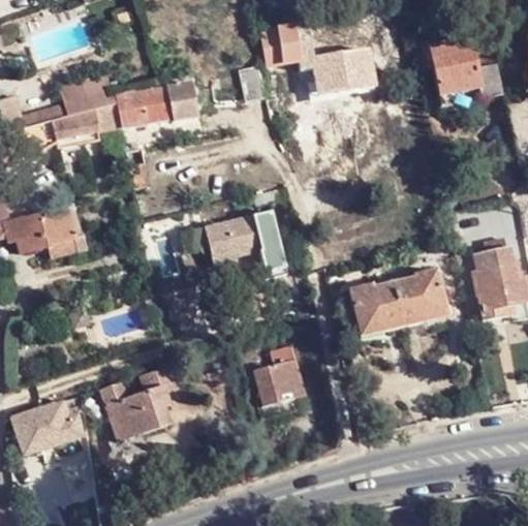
[(266,61),(299,56),(290,9),(271,12),(274,25),(258,28),(266,61)]
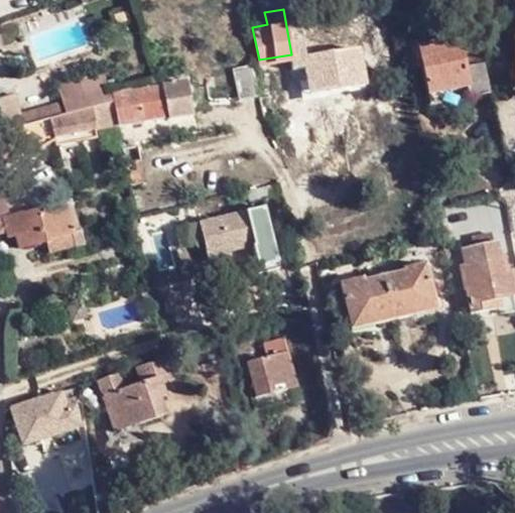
[(470,86),(466,65),(460,33),(437,37),(438,44),(420,48),(429,94),(468,87),(470,86)]
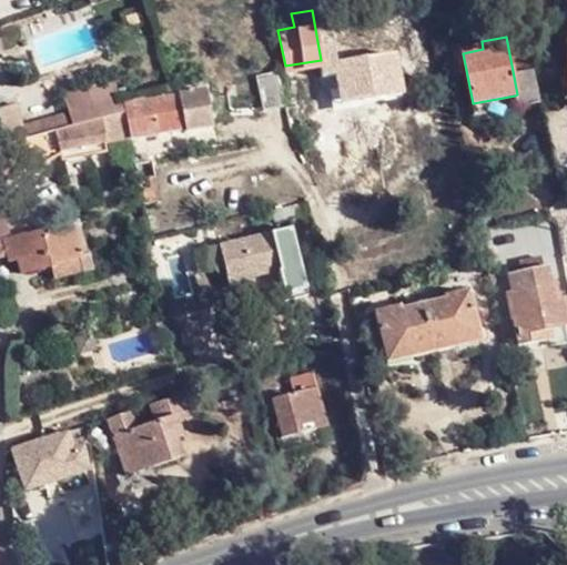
[(393,48),(321,60),(326,88),(336,86),(341,101),(402,92),(393,48)]
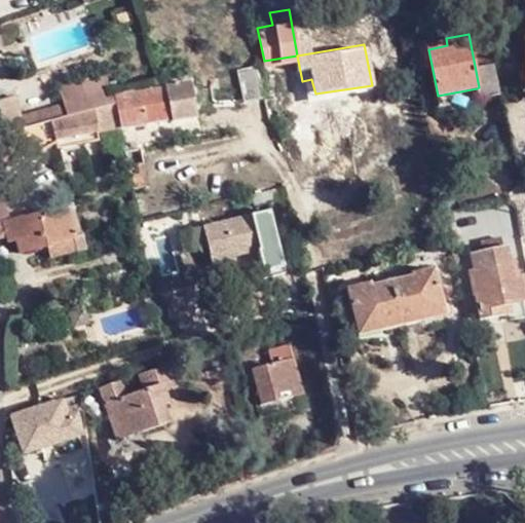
[(494,62),(475,66),(479,87),(477,88),(479,97),(501,92),(494,62)]
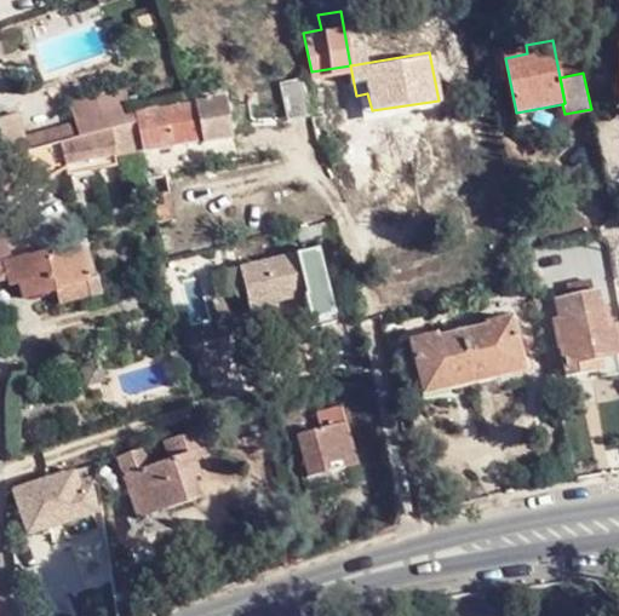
[(310,113),(301,74),(280,80),(288,117),(310,113)]
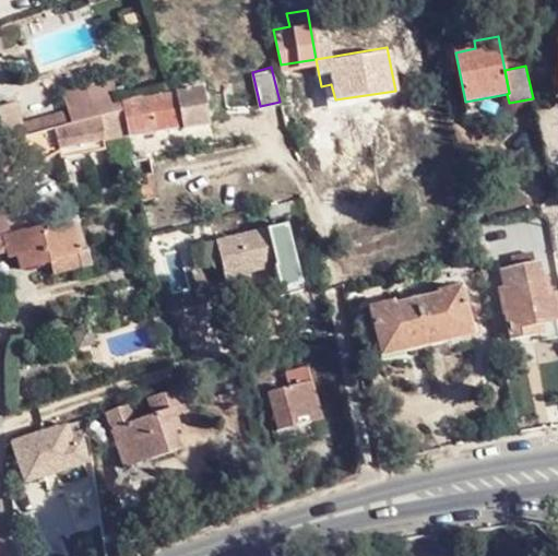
[(202,84),(175,92),(123,106),(122,106),(128,134),(180,126),(181,129),(210,123),(202,84)]
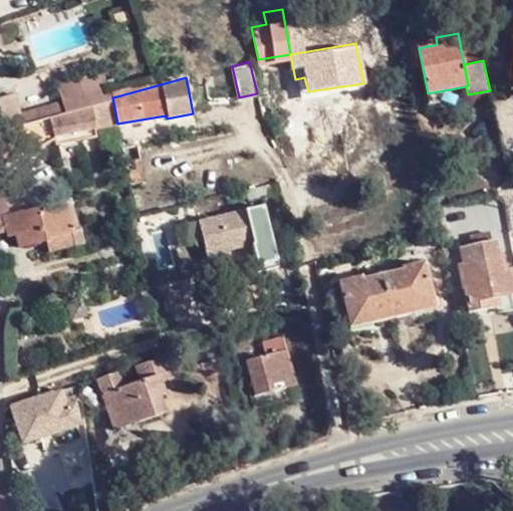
[(8,128),(13,126),(22,123),(14,93),(0,96),(0,121),(1,126),(4,129),(8,128)]
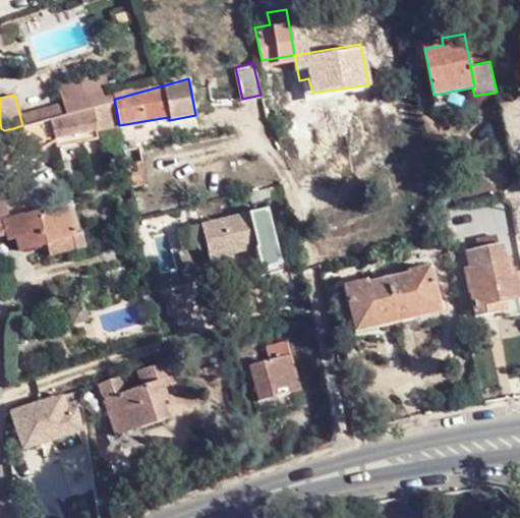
[(95,105),(93,105),(98,128),(119,125),(114,99),(95,105)]
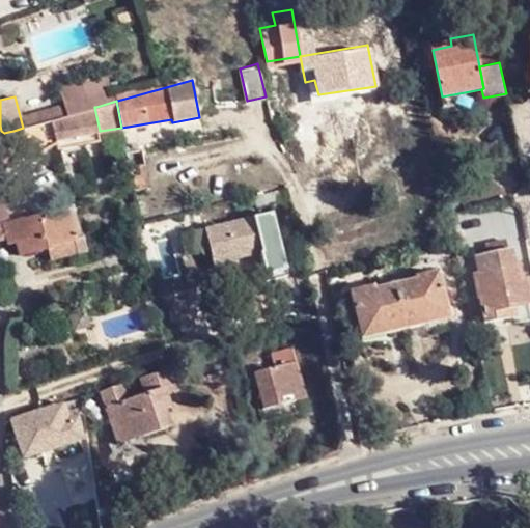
[(94,107),(51,120),(56,140),(58,145),(101,140),(100,131),(94,107)]
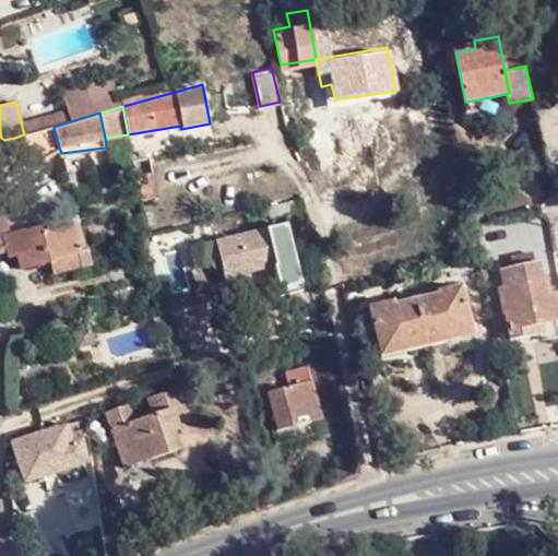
[(33,164),(59,148),(54,127),(25,134),(24,134),(14,138),(33,164)]
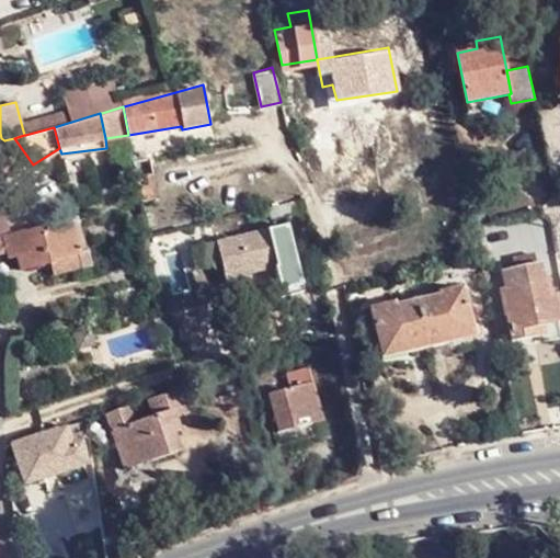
[(9,139),(0,144),(0,169),(3,173),(23,160),(9,139)]
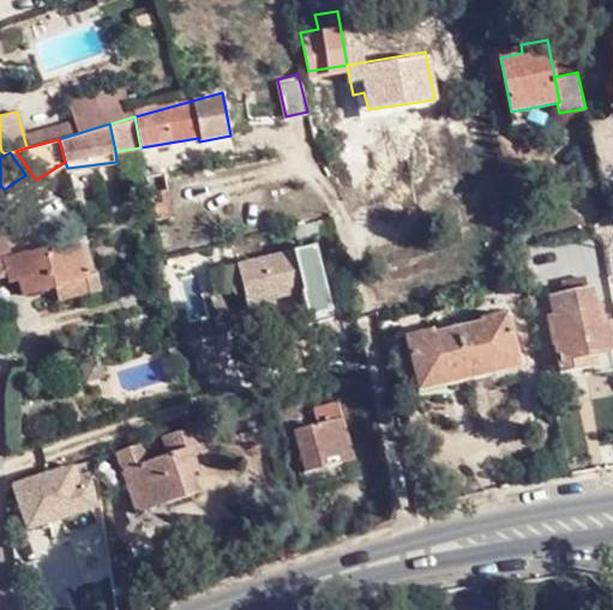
[(0,228),(0,263),(5,261),(10,279),(20,277),(23,285),(28,287),(55,282),(55,277),(85,270),(77,236),(40,245),(40,248),(26,251),(24,249),(12,253),(0,228)]
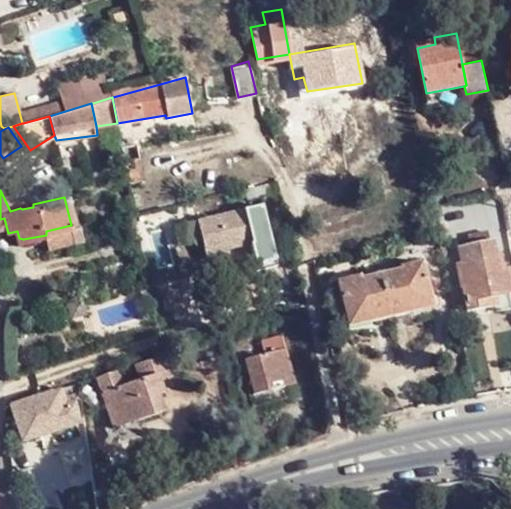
[(253,241),(245,206),(199,217),(206,256),(229,251),(228,246),(253,241)]
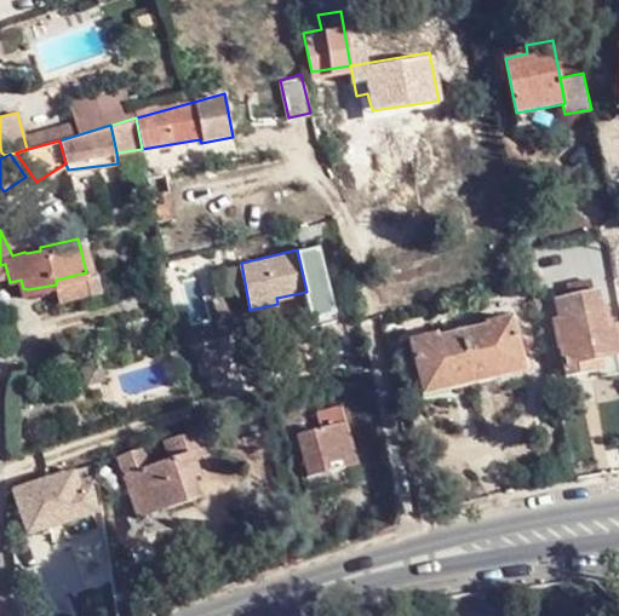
[(569,314),(600,308),(596,288),(566,294),(569,314)]
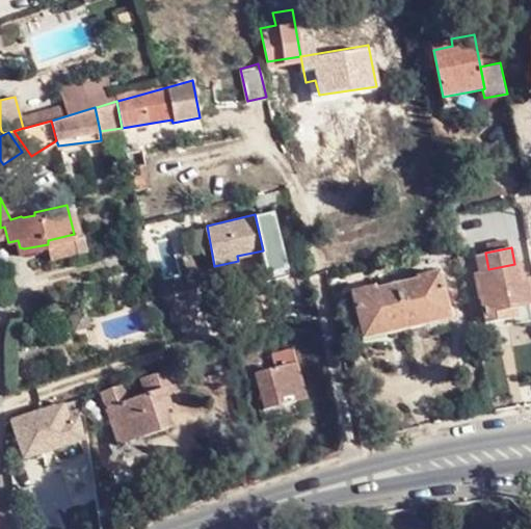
[(518,263),(514,264),(488,269),(478,270),(482,294),(479,294),(485,319),(513,314),(512,305),(530,300),(530,297),(527,276),(520,278),(518,263)]
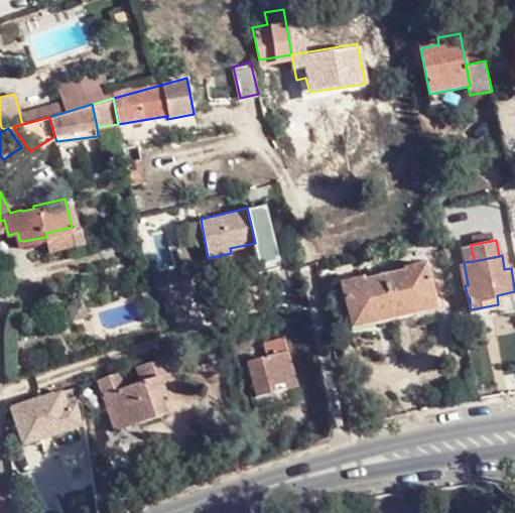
[(435,307),(426,262),(402,267),(403,269),(363,278),(362,275),(340,280),(349,327),(435,307)]
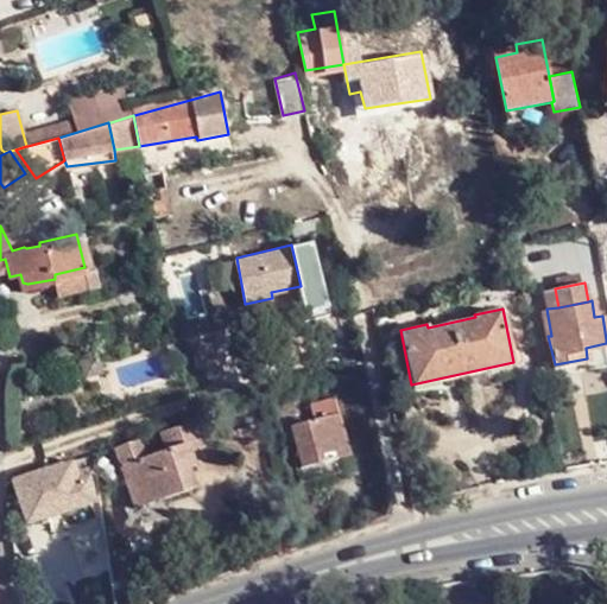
[(315,418),(337,411),(333,394),(310,399),(315,418)]
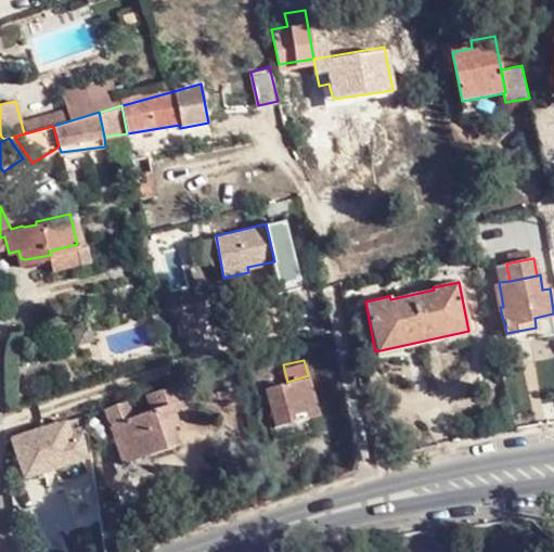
[(319,412),(308,375),(287,382),(266,387),(277,424),(319,412)]
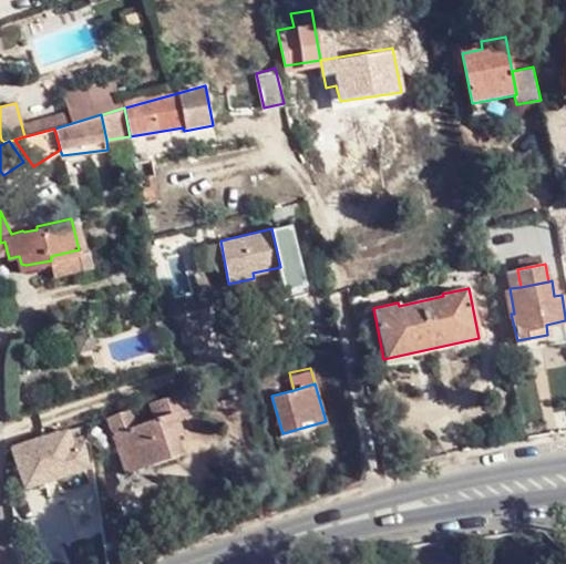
[(188,416),(179,391),(105,418),(125,473),(177,455),(171,437),(179,433),(175,420),(188,416)]
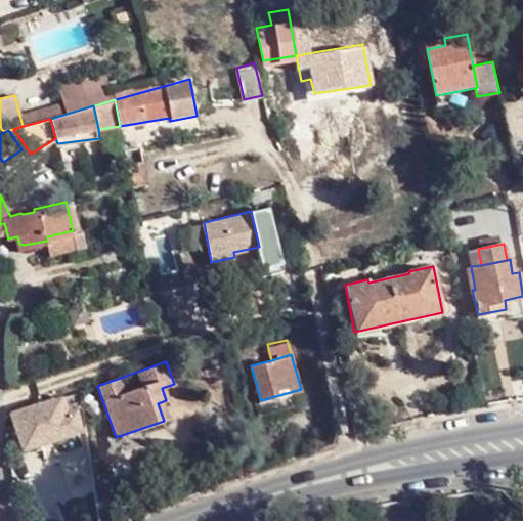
[(66,405),(62,395),(11,411),(26,450),(86,432),(76,402),(66,405)]
